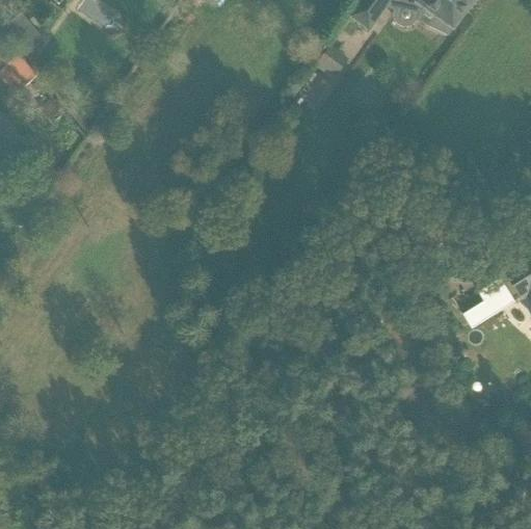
[(362,0),(351,16),(369,30),(390,0),(362,0)]
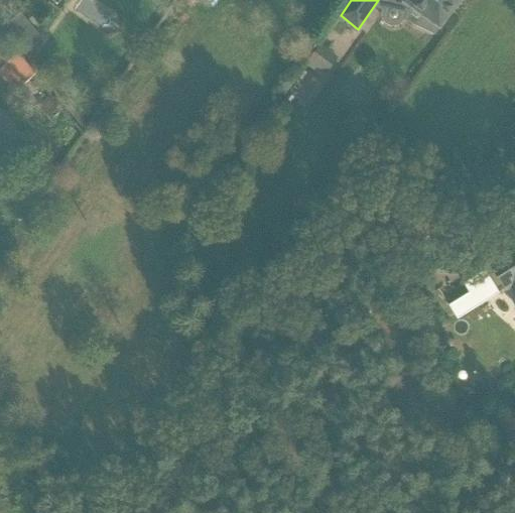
[(401,0),(422,15),(416,24),(436,33),(460,0),(401,0)]
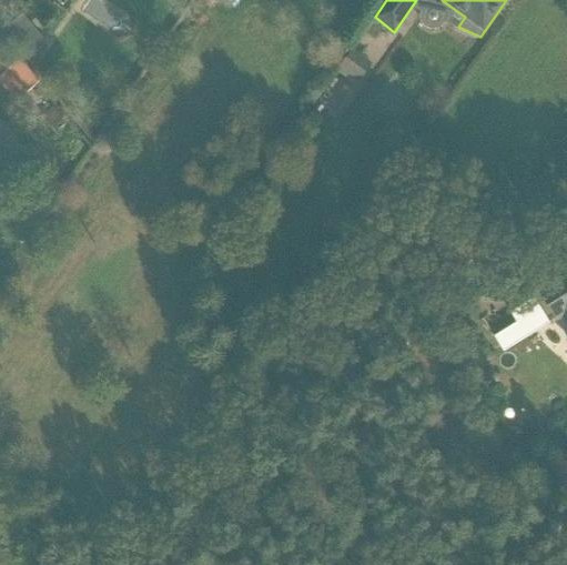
[(28,16),(17,22),(32,48),(43,41),(28,16)]
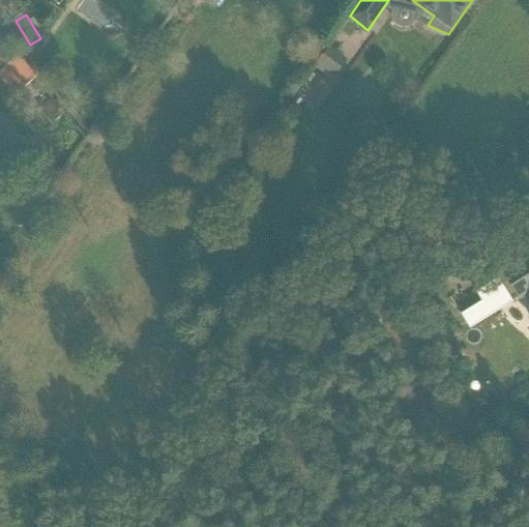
[(0,144),(17,128),(0,110),(0,62),(4,58),(0,53),(0,144)]
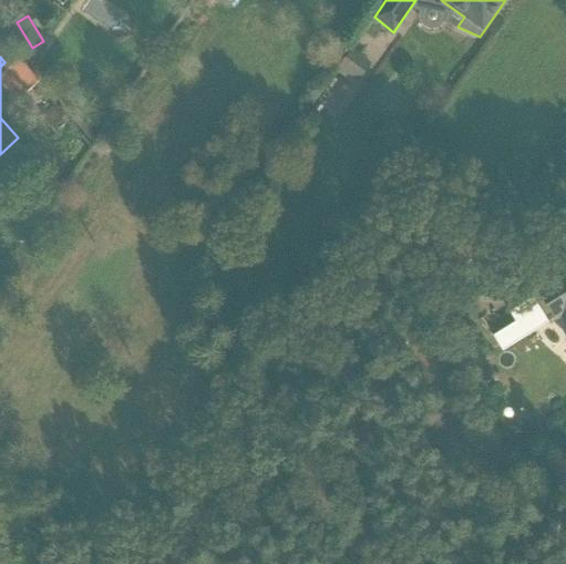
[(40,80),(19,58),(7,69),(28,91),(40,80)]
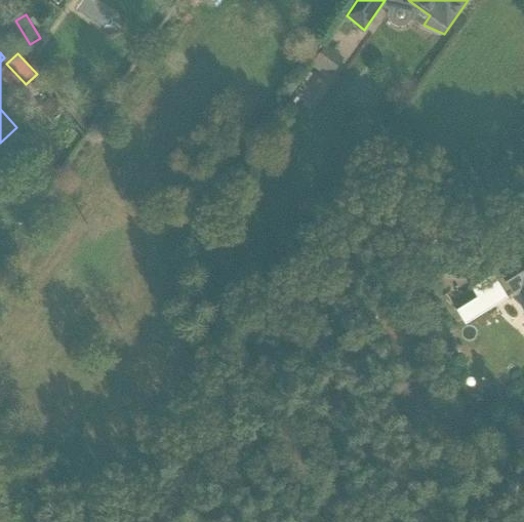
[(310,70),(305,77),(313,83),(318,75),(313,71),(313,72),(310,70)]
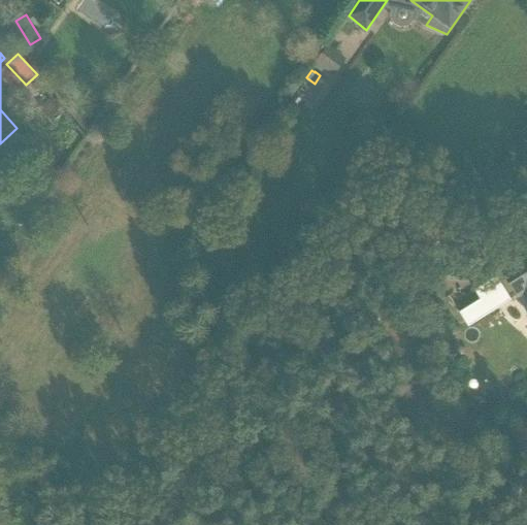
[(51,97),(40,105),(47,113),(58,105),(51,97)]
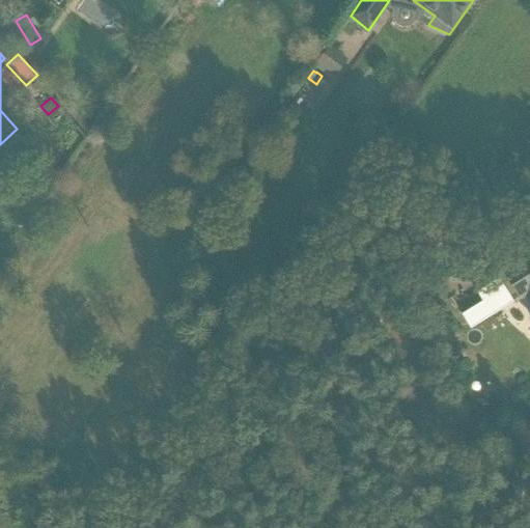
[(529,257),(506,273),(521,296),(527,292),(529,296),(529,257)]
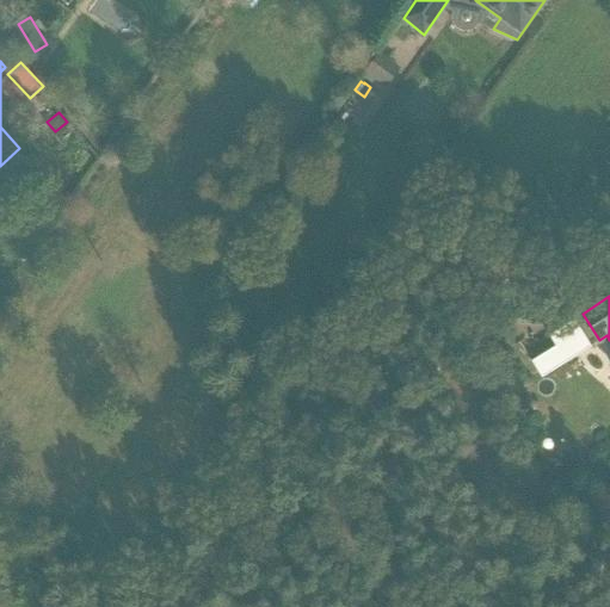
[(558,344),(533,359),(542,376),(591,345),(574,317),(550,333),(558,344)]
